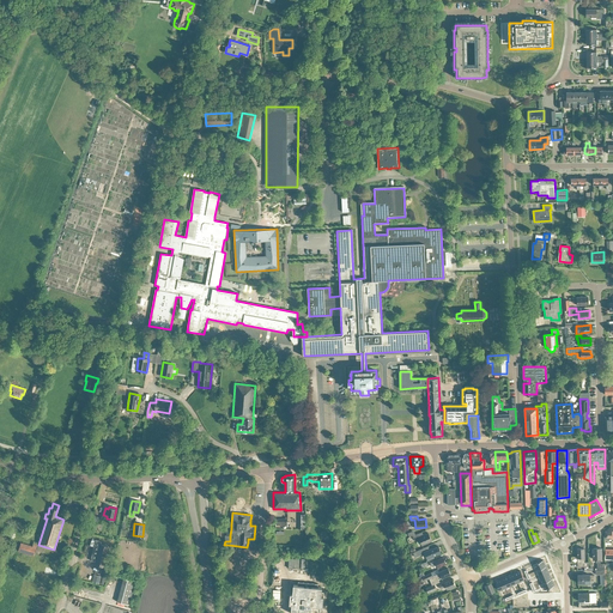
[(423,535),(422,532),(412,535),(414,540),(419,538),(422,545),(431,540),(429,533),(423,535)]
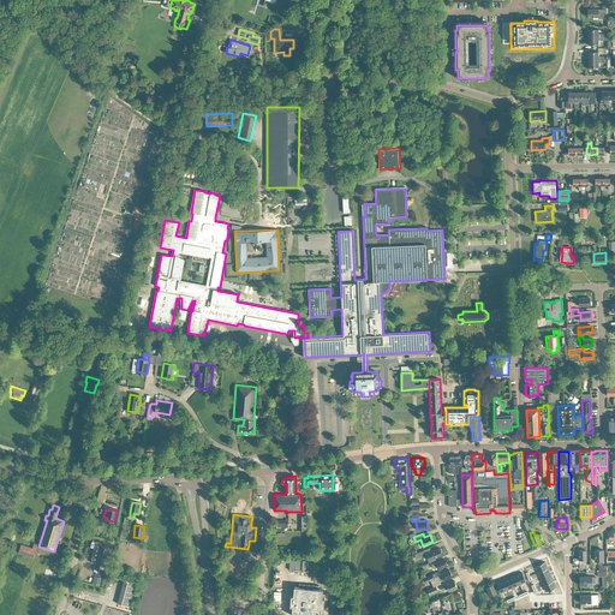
[(91,562),(96,563),(96,567),(103,569),(108,548),(101,547),(101,543),(96,542),(91,562)]
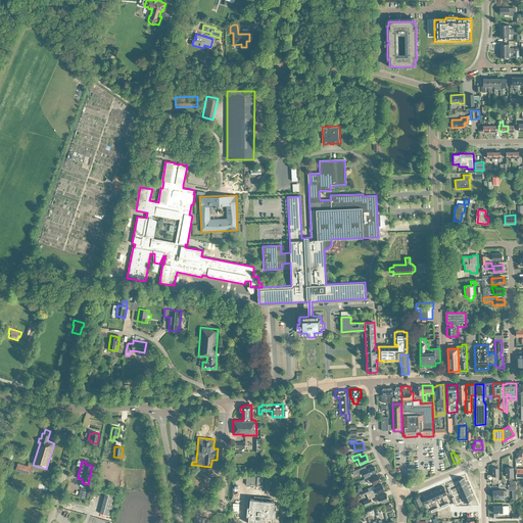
[(15,470),(29,474),(31,467),(17,463),(15,470)]
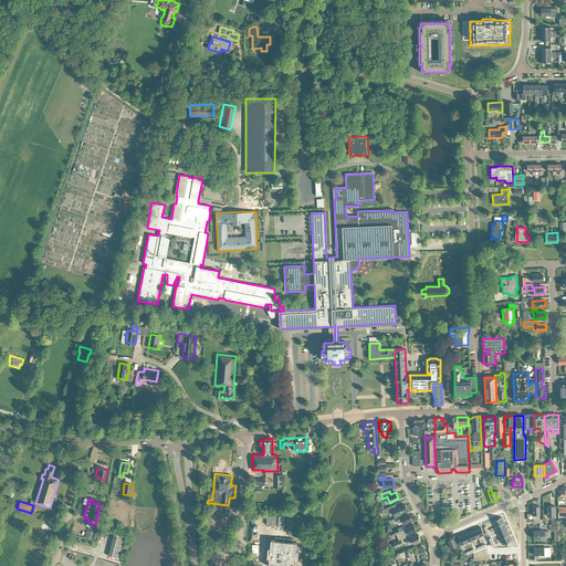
[(391,505),(385,509),(387,513),(392,511),(395,517),(400,515),(399,513),(407,510),(405,504),(400,506),(399,506),(397,507),(392,509),(391,505)]
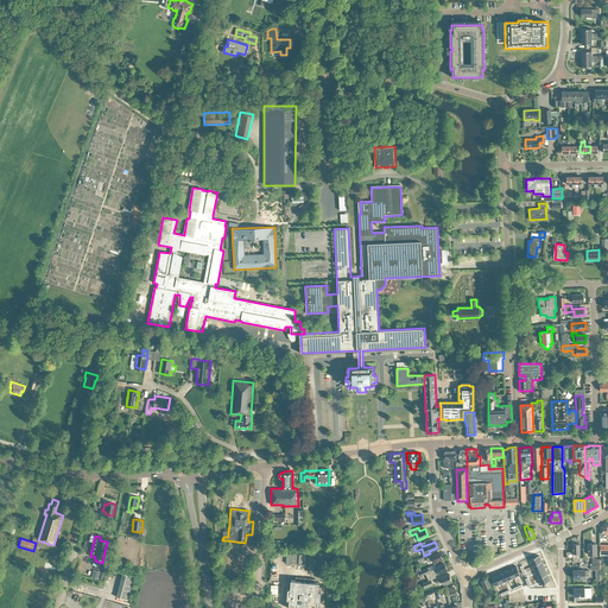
[(580,557),(580,552),(580,544),(572,544),(572,557),(572,562),(580,562),(580,565),(583,565),(583,557),(580,557)]
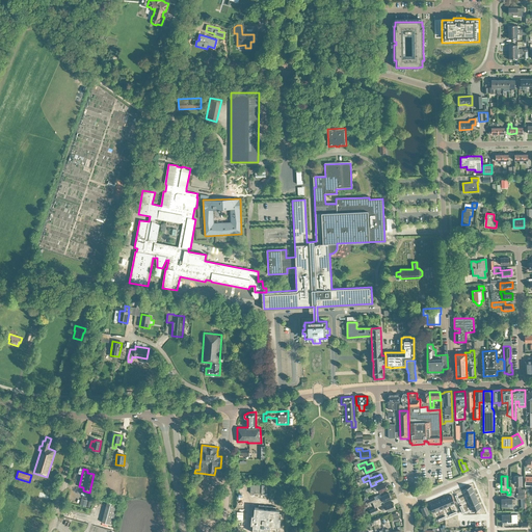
[(379,491),(387,488),(384,483),(377,486),(373,488),(375,491),(378,489),(379,491)]
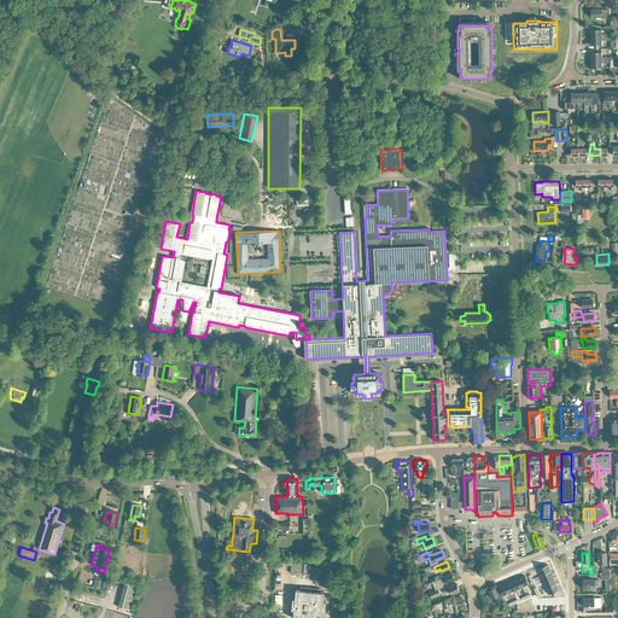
[(548,564),(537,569),(541,575),(551,571),(548,564)]
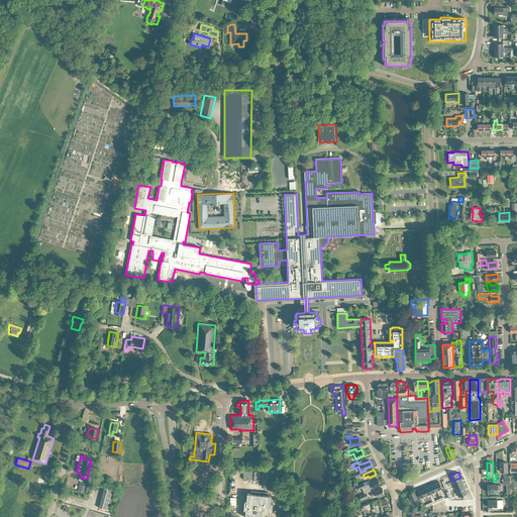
[(460,478),(452,481),(454,487),(462,483),(460,478)]
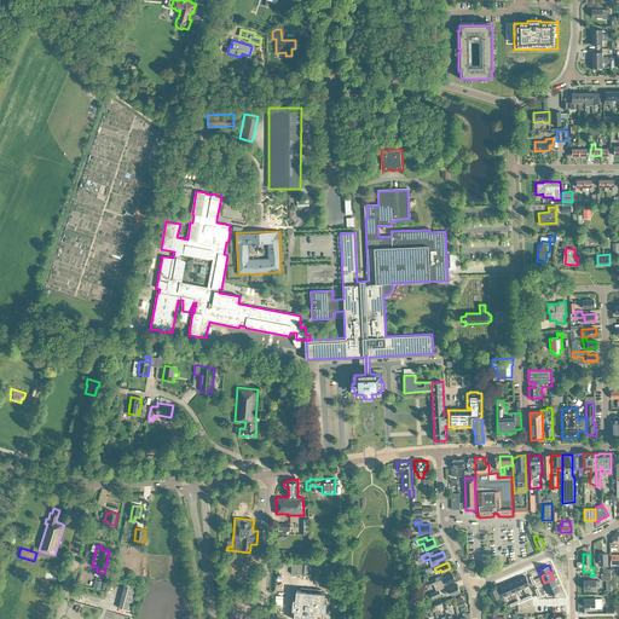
[(437,591),(439,590),(444,588),(443,585),(446,584),(455,580),(452,573),(444,577),(444,579),(437,582),(435,578),(427,582),(428,586),(433,584),(437,591)]
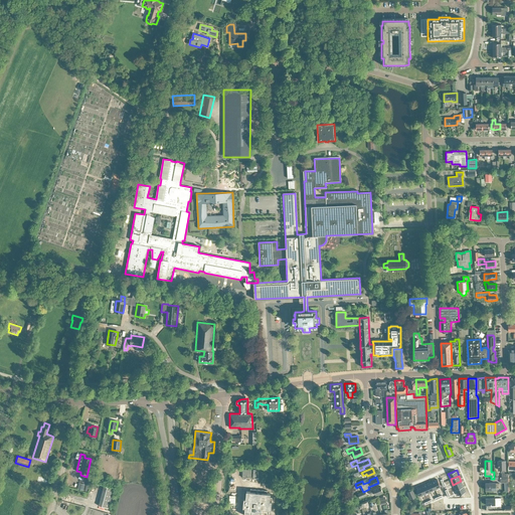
[(437,479),(432,481),(436,490),(441,487),(437,479)]
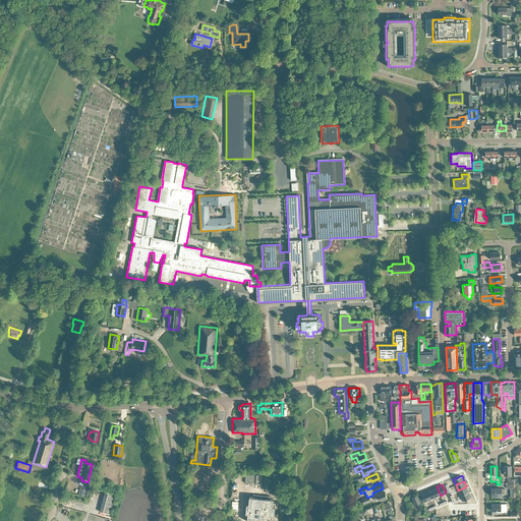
[(437,486),(431,489),(435,498),(441,496),(437,486)]
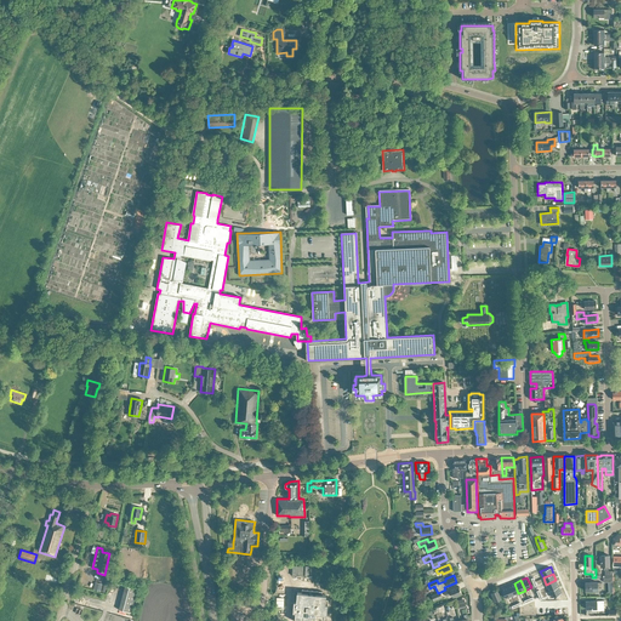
[(556,580),(546,585),(548,591),(558,586),(556,580)]
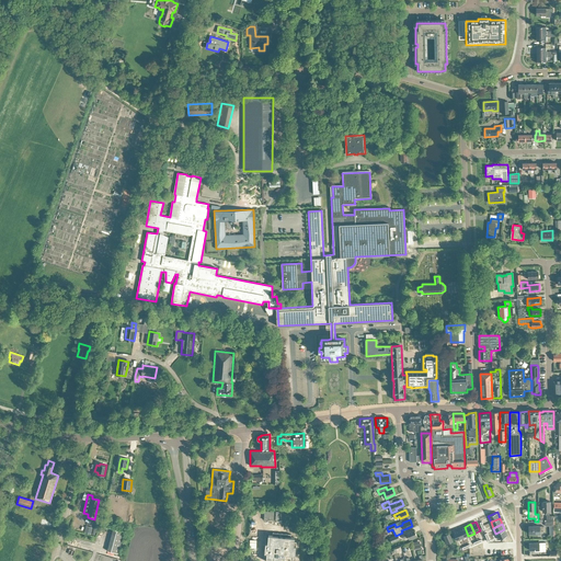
[(465,527),(458,529),(462,538),(468,536),(465,527)]
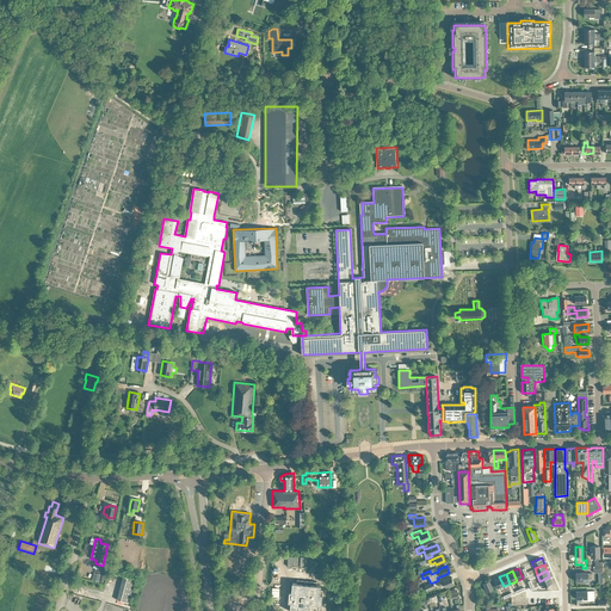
[(129,603),(135,580),(123,576),(117,599),(129,603)]
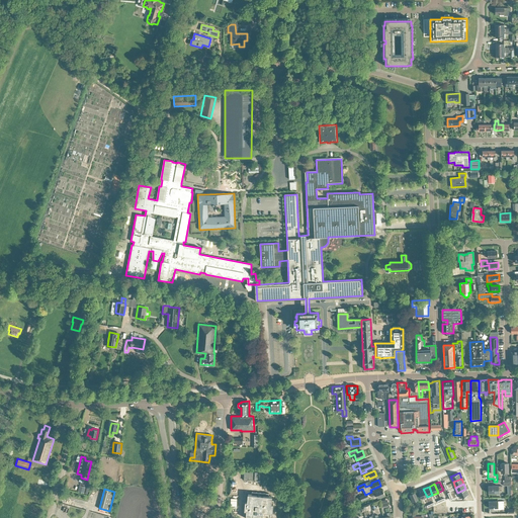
[(377,498),(384,495),(382,489),(375,493),(370,495),(371,497),(376,495),(377,498)]
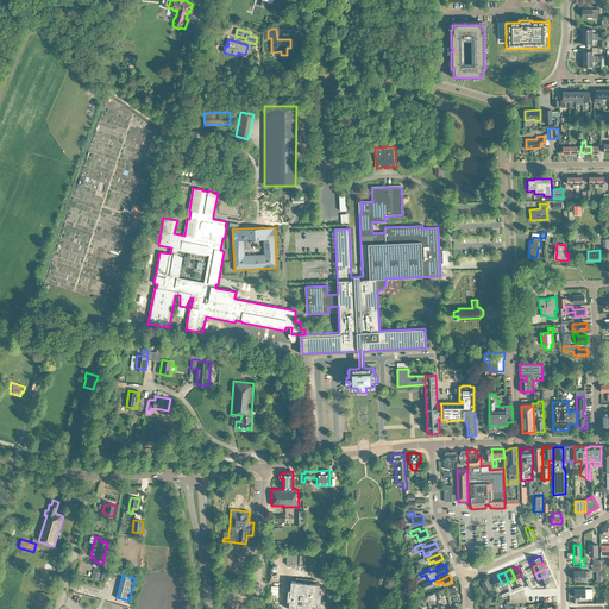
[(497,575),(491,577),(496,586),(502,584),(497,575)]
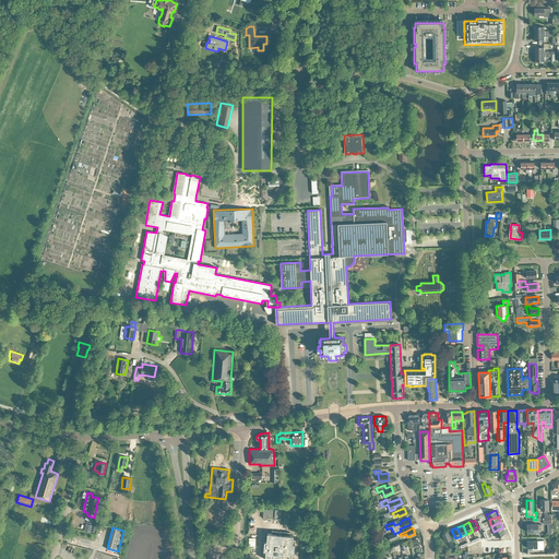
[(502,527),(494,532),(497,537),(506,534),(502,527)]
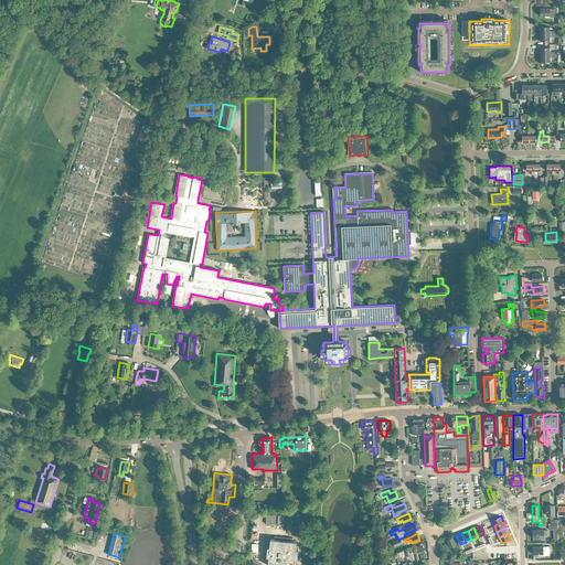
[(294,564),(295,560),(297,560),(298,545),(297,545),(297,541),(292,541),(294,537),(275,536),(275,540),(270,539),(269,547),(267,547),(267,556),(269,556),(267,564),(294,564)]
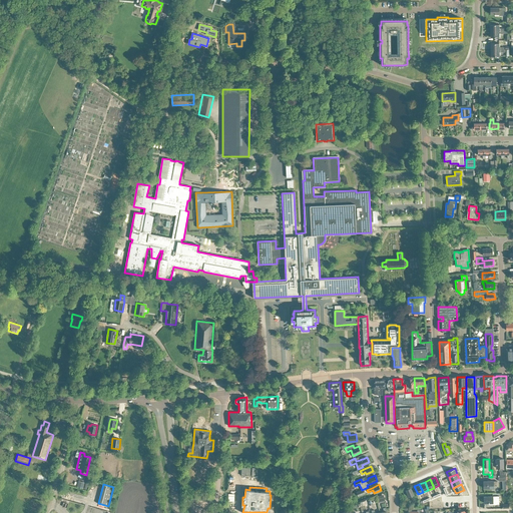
[(414,498),(413,495),(414,494),(411,488),(406,490),(409,497),(410,496),(411,499),(414,498)]
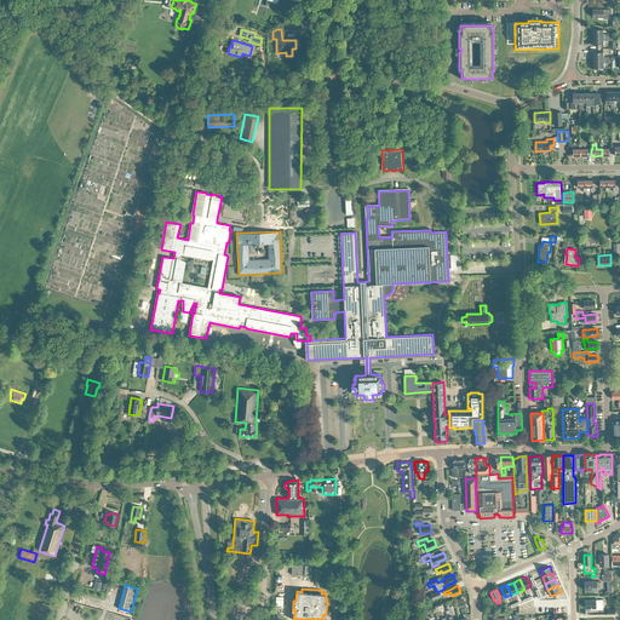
[(552,612),(562,612),(562,597),(552,597),(552,601),(544,601),(544,608),(552,608),(552,612)]
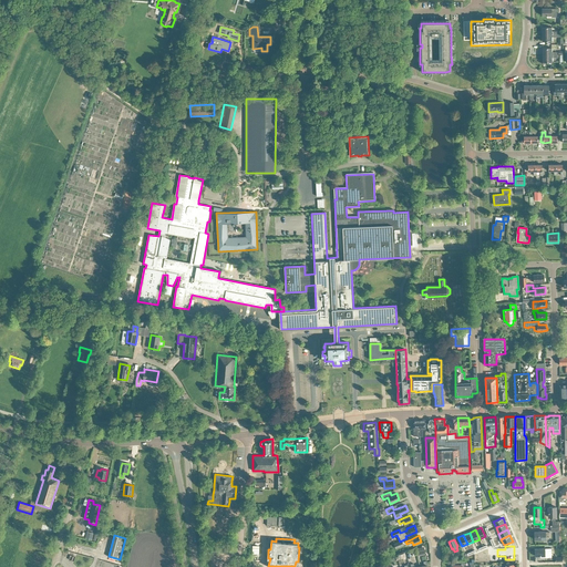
[(552,548),(535,548),(535,556),(540,556),(540,557),(552,557),(552,548)]
